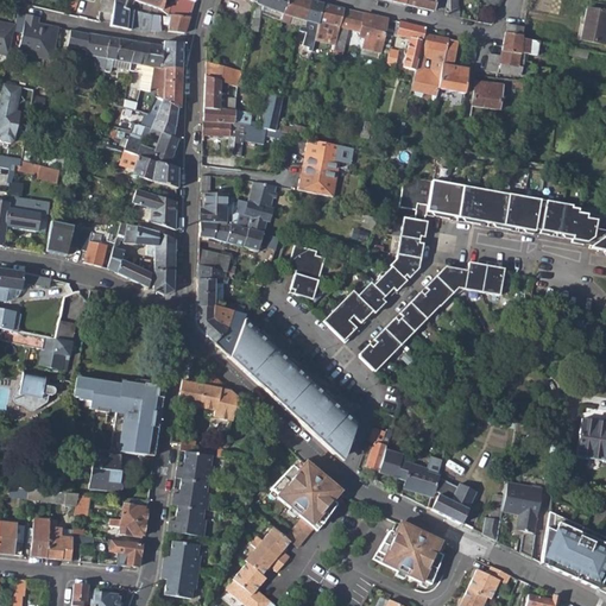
[(69,0),(67,6),(74,10),(77,0),(69,0)]
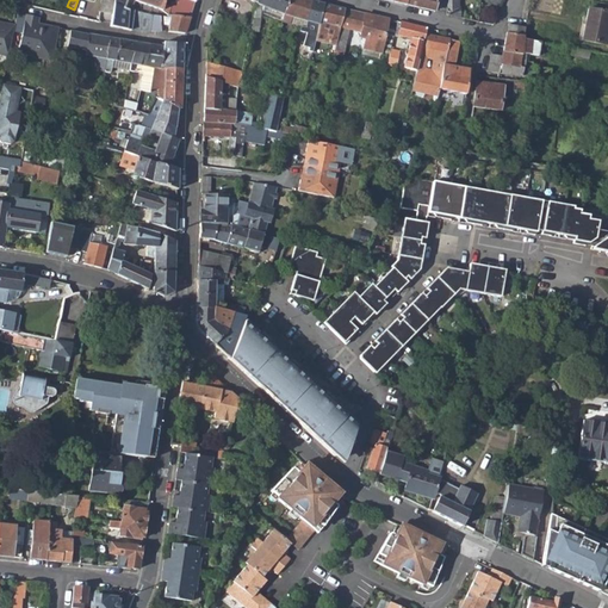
[(103,0),(101,8),(115,10),(116,0),(103,0)]
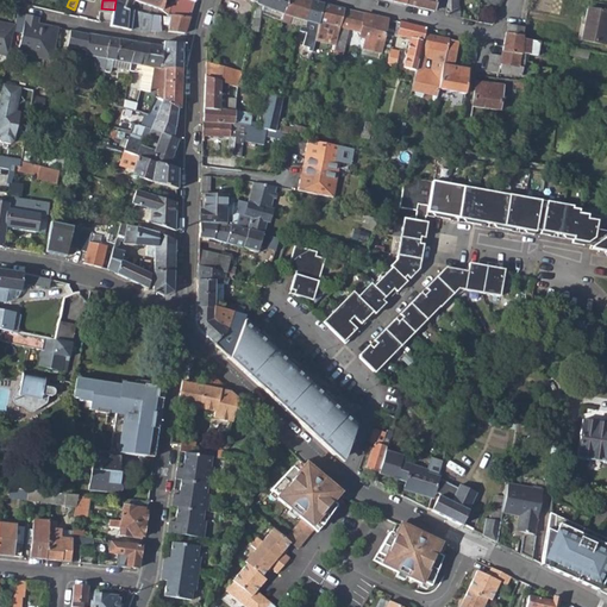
[(116,0),(114,10),(113,23),(131,26),(133,13),(135,8),(132,7),(125,6),(126,0),(116,0)]
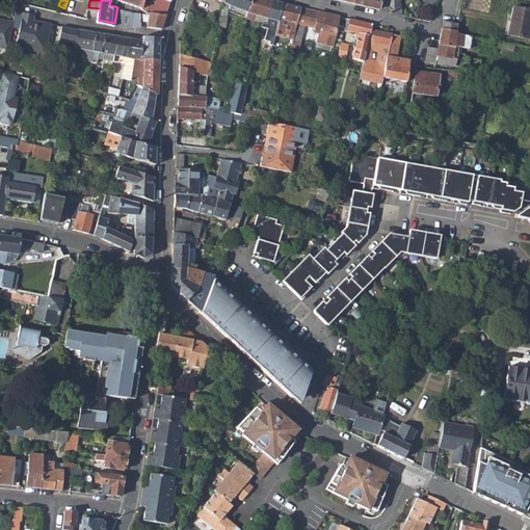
[(152,0),(149,10),(151,10),(167,12),(171,0),(157,0),(157,1),(152,0)]
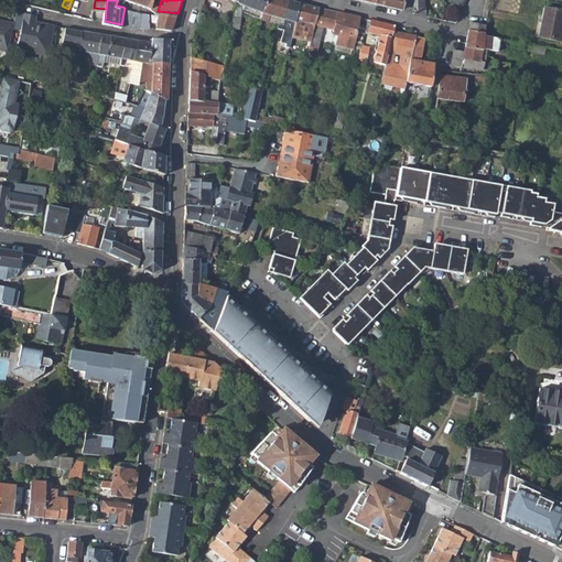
[(240,0),(238,7),(237,12),(244,14),(246,6),(266,12),(269,0),(240,0)]
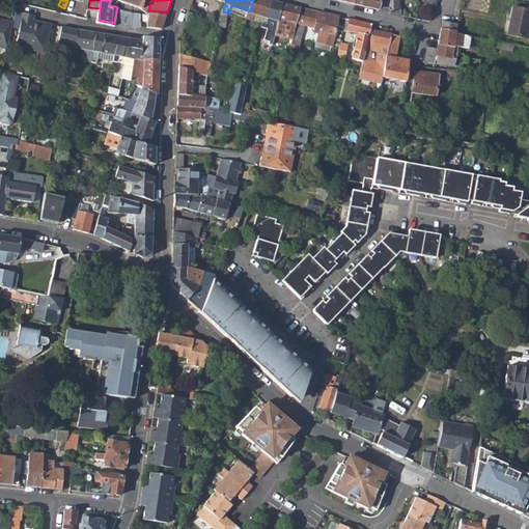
[(253,0),(250,11),(248,18),(255,19),(256,14),(269,17),(274,0),(253,0)]
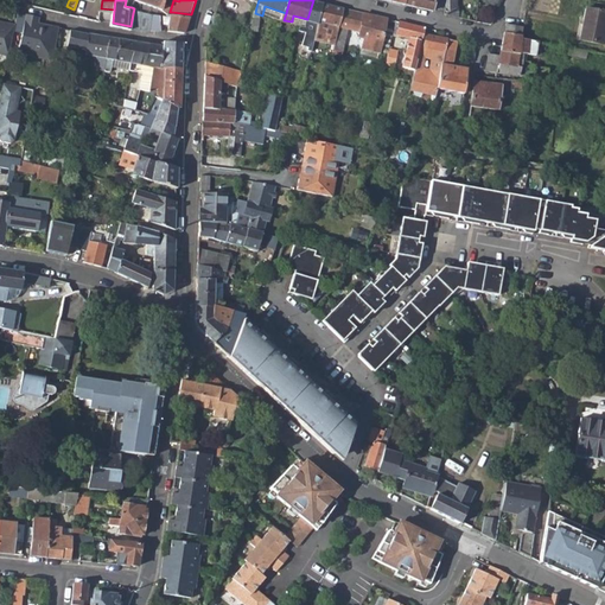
[(301,25),(300,31),(306,32),(304,44),(307,45),(306,50),(312,51),(320,20),(325,2),(317,0),(313,0),(307,19),(306,24),(303,23),(301,25)]
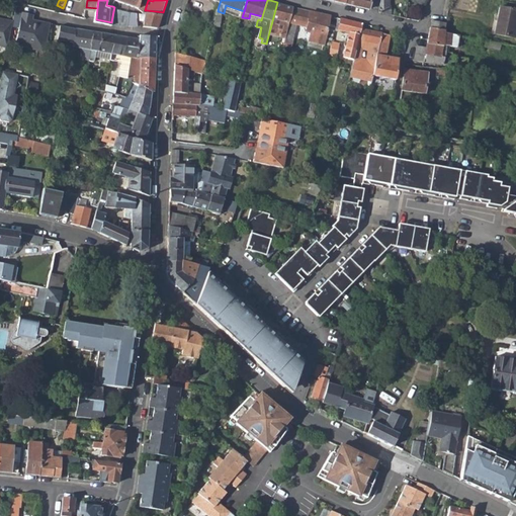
[(348,0),(347,3),(369,8),(371,0),(348,0)]
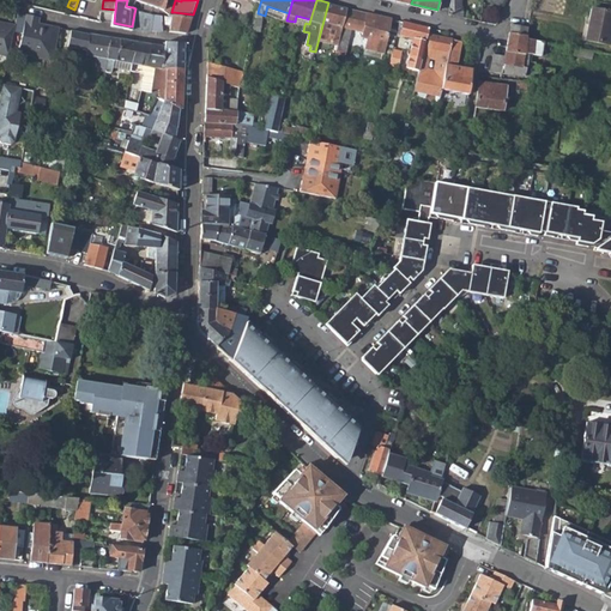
[(453,0),(451,12),(463,14),(464,7),(461,7),(463,0),(453,0)]
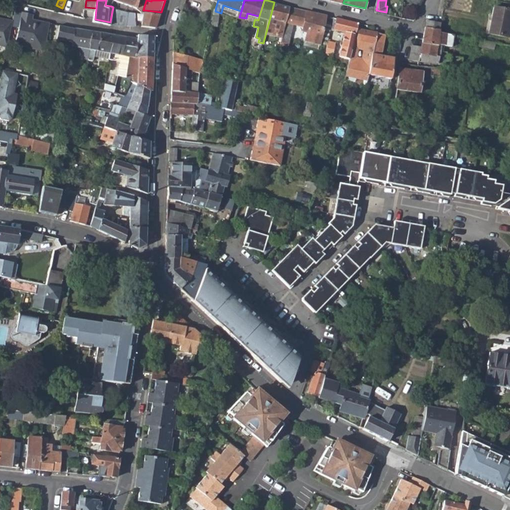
[(274,2),(270,17),(286,21),(291,6),(274,2)]
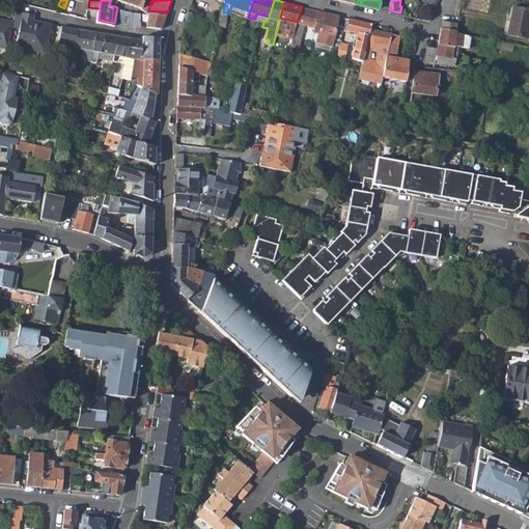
[(231,5),(229,11),(248,18),(250,11),(231,5)]
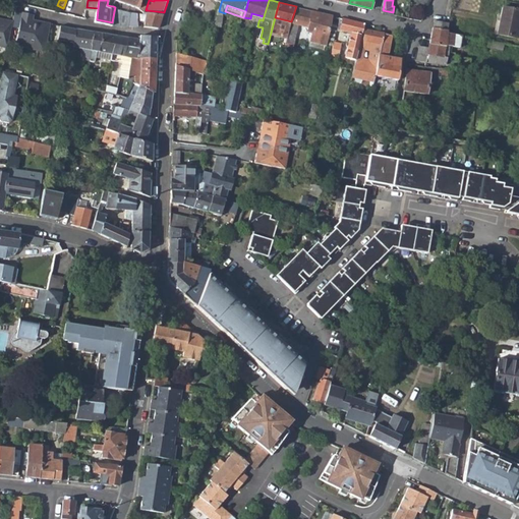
[(518,8),(505,5),(500,33),(518,36),(518,8)]
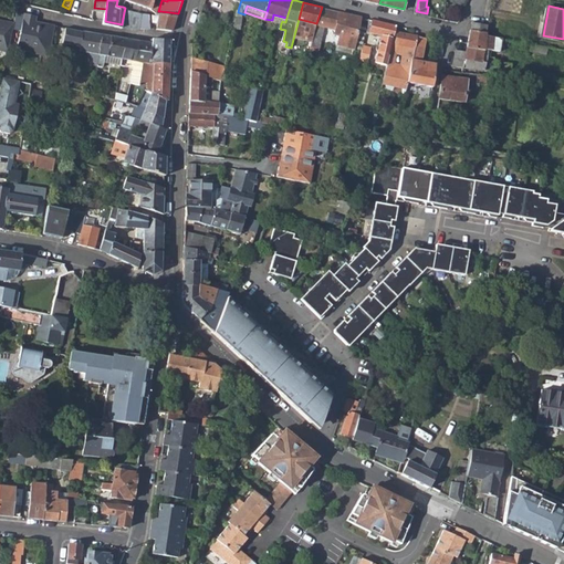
[(322,7),(316,23),(335,28),(333,35),(340,38),(337,44),(354,48),(362,16),(322,7)]
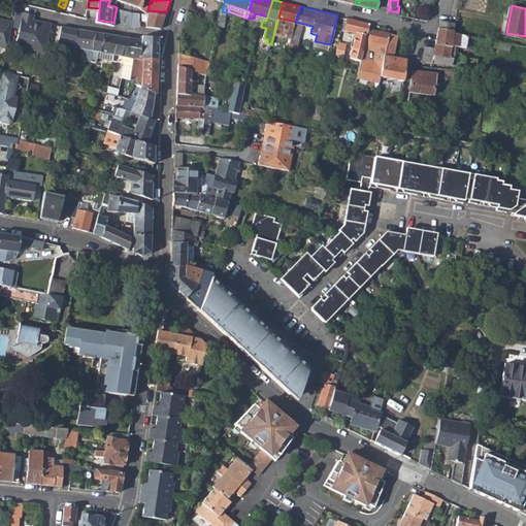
[(116,11),(113,23),(131,24),(134,10),(117,7),(116,11)]
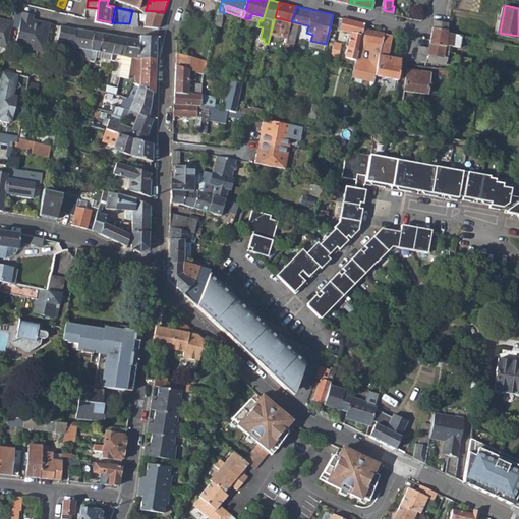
[(132,10),(129,23),(139,24),(138,11),(132,10)]
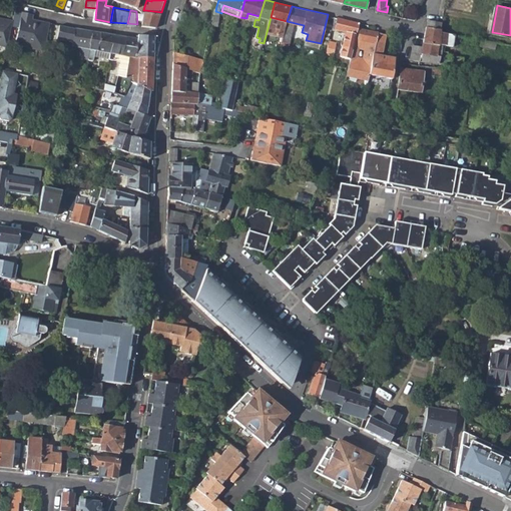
[(144,19),(143,25),(156,26),(161,12),(145,10),(144,19)]
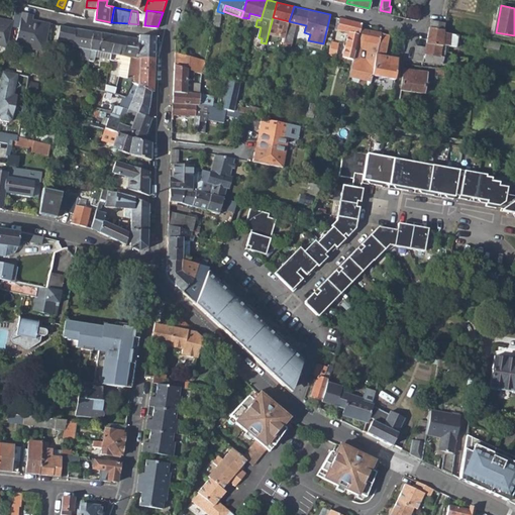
[(13,16),(11,26),(18,28),(15,45),(33,48),(39,20),(31,19),(28,18),(29,13),(21,12),(21,13),(14,12),(13,16)]
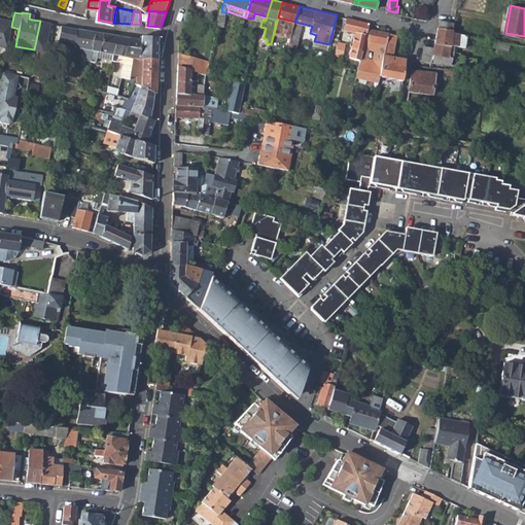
[(0,13),(0,42),(8,44),(11,27),(13,16),(0,13)]
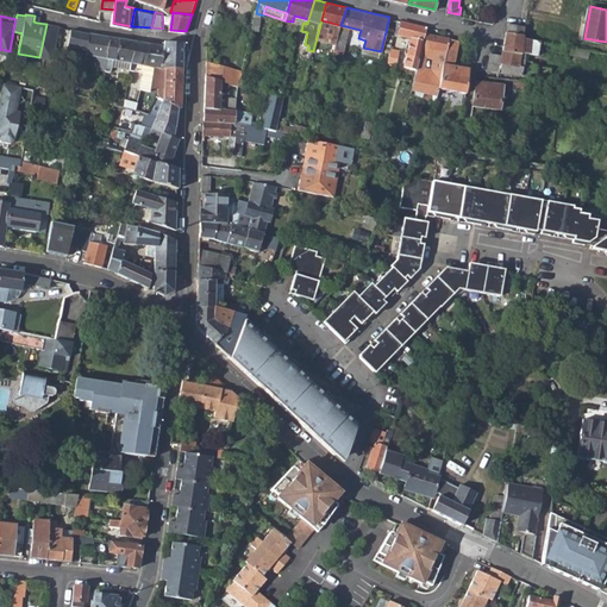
[(402,20),(400,35),(412,38),(405,67),(418,69),(421,54),(423,48),(429,26),(402,20)]
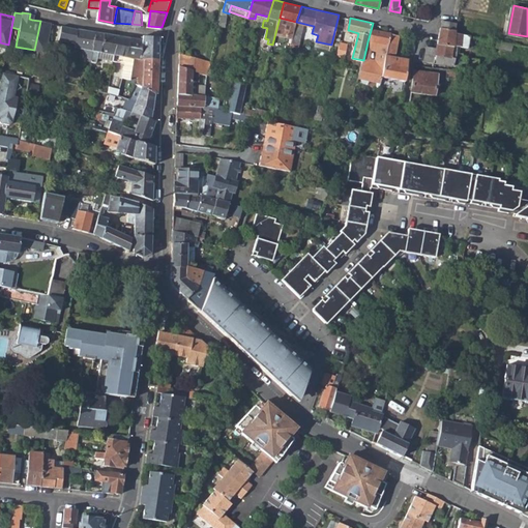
[(444,19),(442,26),(456,29),(458,22),(444,19)]
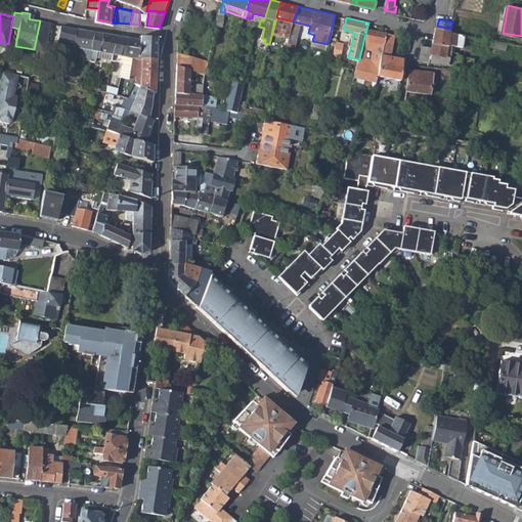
[(40,20),(34,49),(46,51),(50,23),(40,20)]
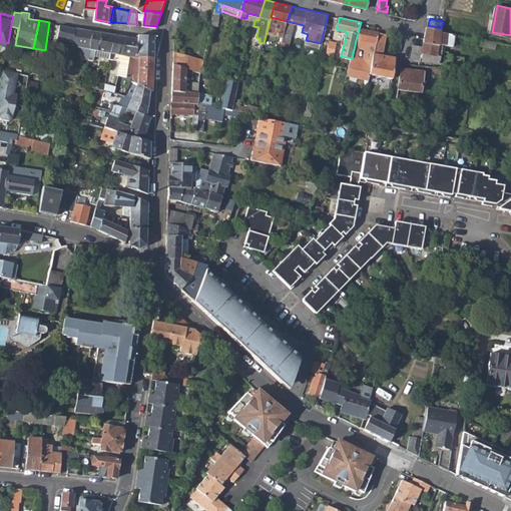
[(60,24),(58,38),(73,40),(73,43),(81,45),(80,55),(89,57),(93,29),(60,24)]
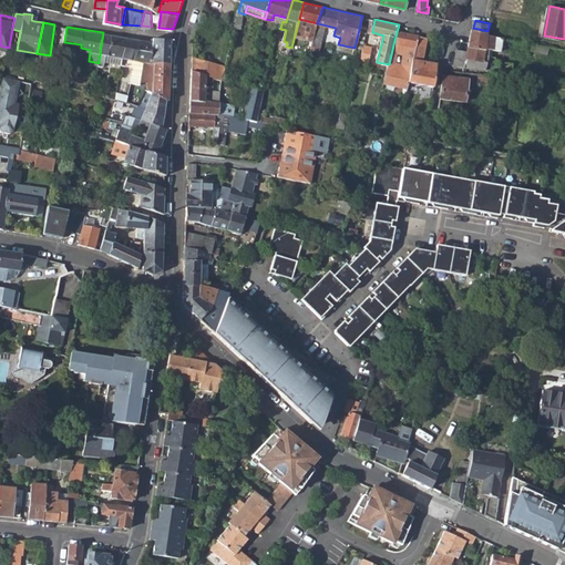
[(470,41),(470,47),(490,48),(494,49),(495,36),(488,33),(488,31),(473,28),(470,41)]
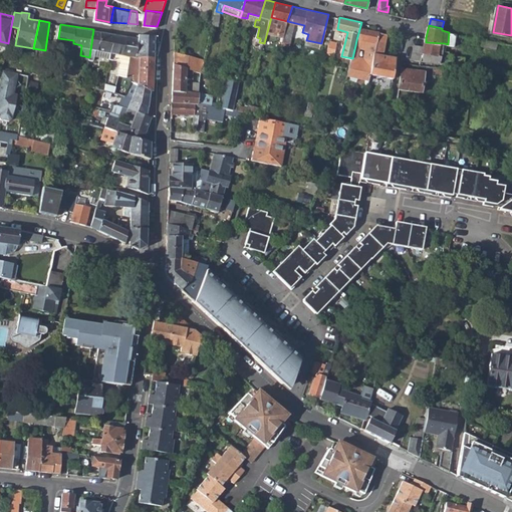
[(93,29),(89,57),(93,58),(95,53),(96,48),(111,51),(115,33),(93,29)]
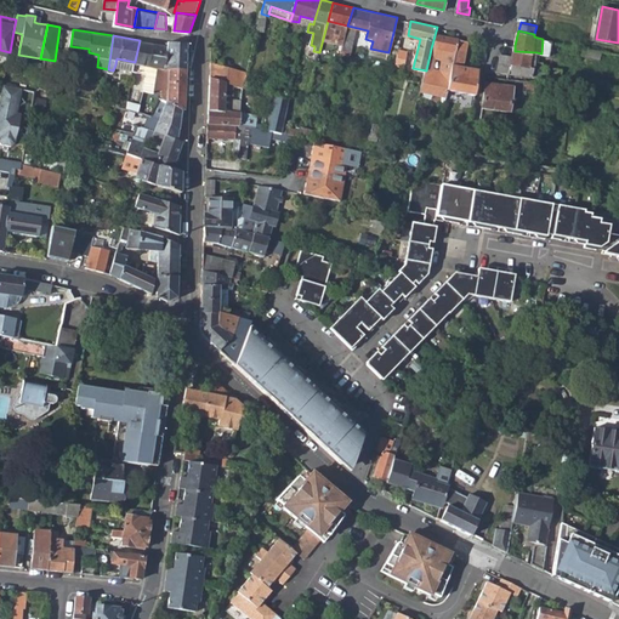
[(426,71),(420,90),(449,95),(450,90),(454,66),(459,39),(439,35),(437,50),(436,55),(430,55),(426,71)]
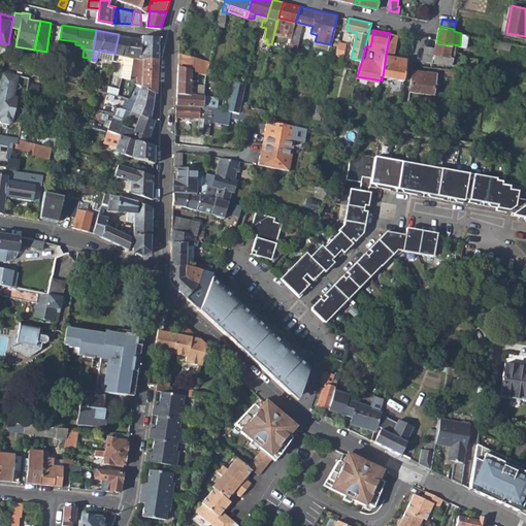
[(386,56),(383,76),(404,80),(407,60),(395,58),(392,57),(393,50),(396,50),(399,34),(390,33),(386,56)]
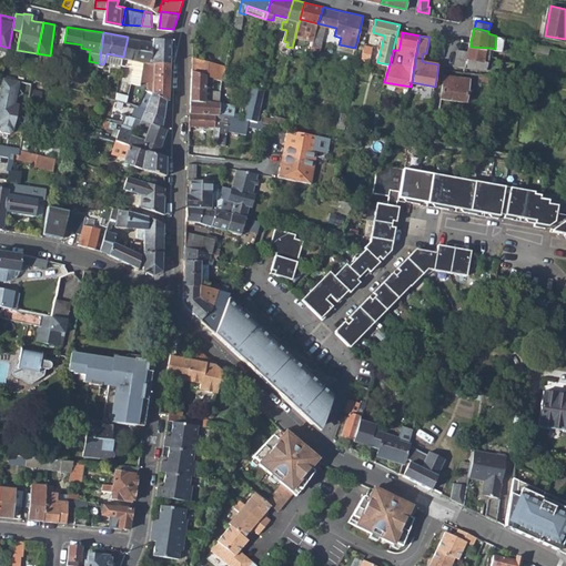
[(128,37),(123,57),(135,59),(139,39),(128,37)]
